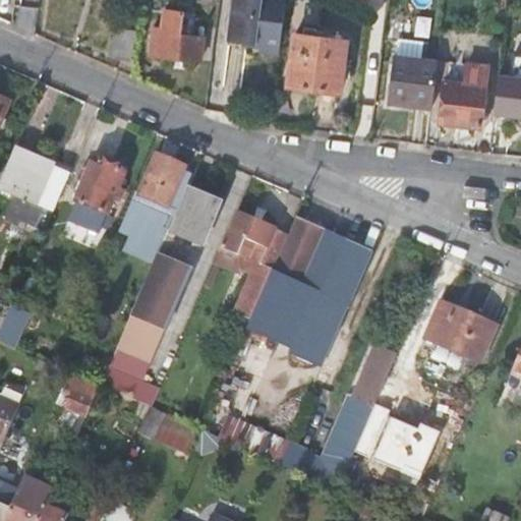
[(280,55),(286,0),(233,0),(228,45),(240,47),(252,37),(265,52),(280,55)]
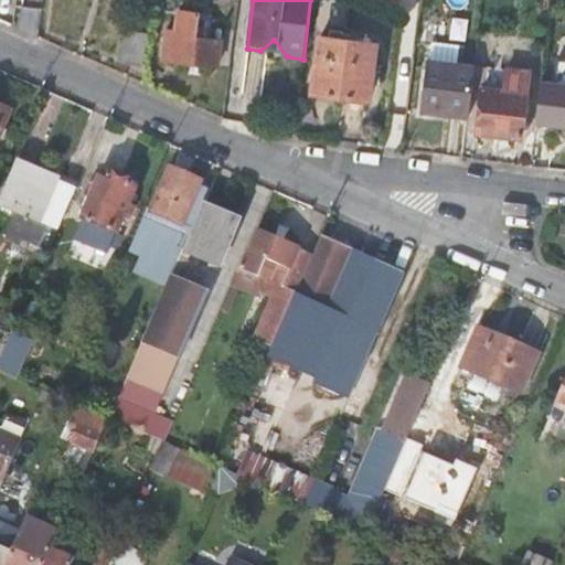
[(178,29),(166,28),(162,59),(217,65),(221,40),(198,38),(200,13),(180,10),(178,29)]
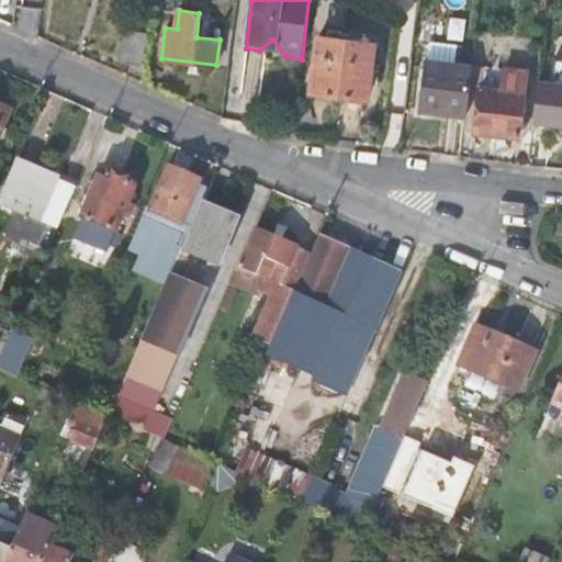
[(121,59),(143,64),(147,34),(126,30),(121,59)]
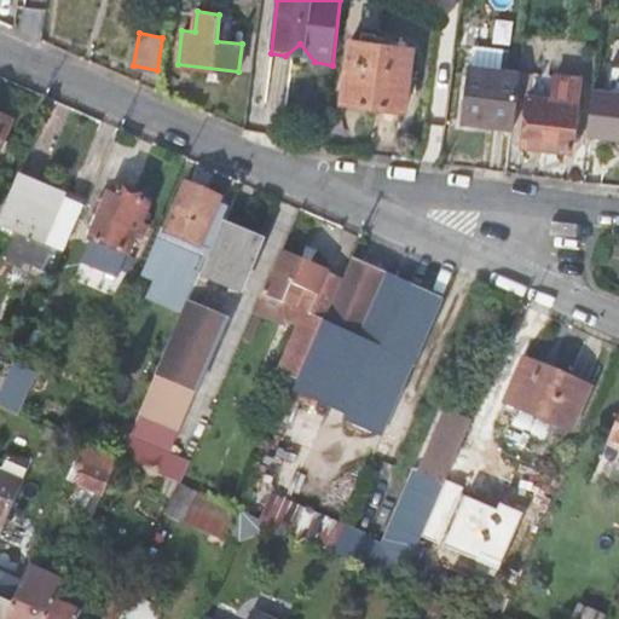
[(350,39),(342,102),(406,110),(414,47),(350,39)]
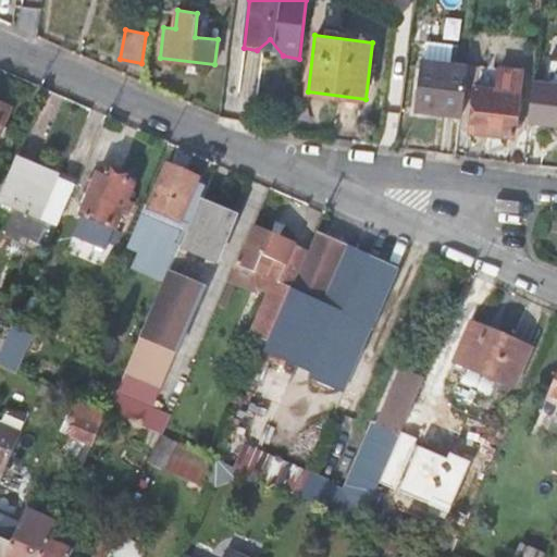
[(416,108),(461,113),(468,65),(449,63),(452,44),(424,40),(422,60),(421,60),(416,108)]
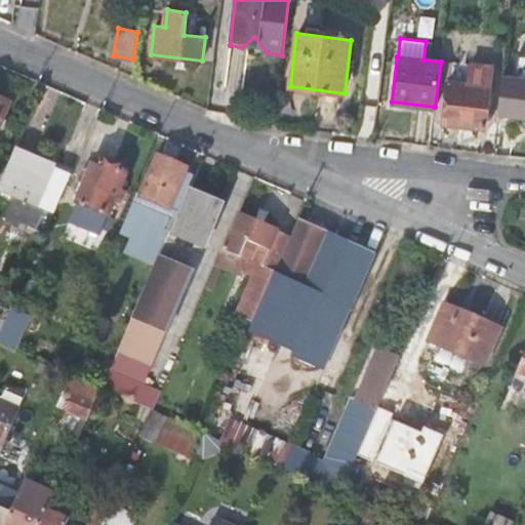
[(517,77),(501,75),(497,114),(524,117),(524,56),(519,56),(517,77)]
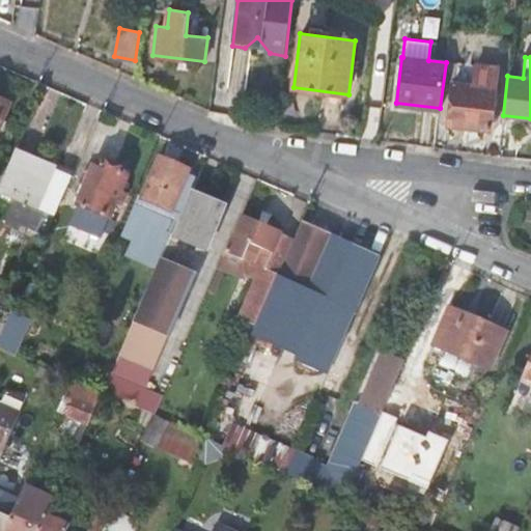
[(497,68),(456,63),(449,126),(490,130),(497,68)]
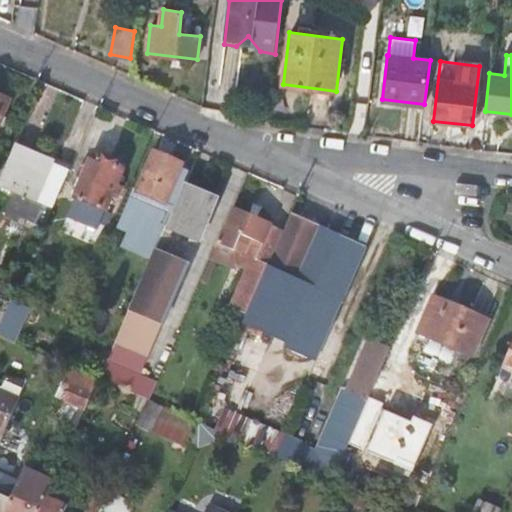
[(0,96),(0,118),(8,100),(0,96)]
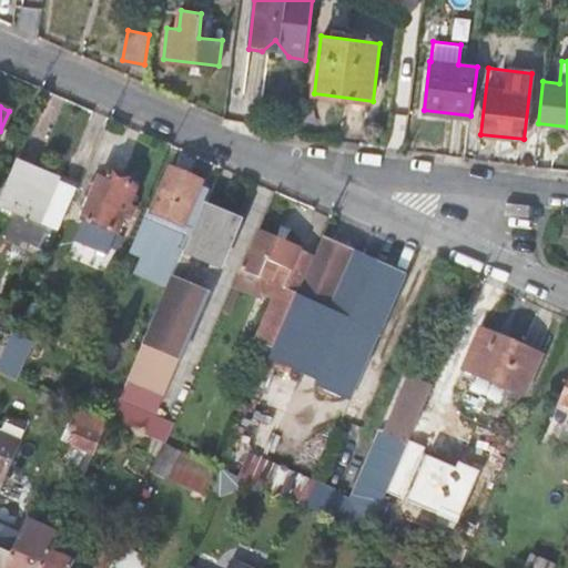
[(47,226),(59,232),(78,189),(60,182),(62,178),(20,161),(0,205),(23,215),(14,235),(38,245),(47,226)]
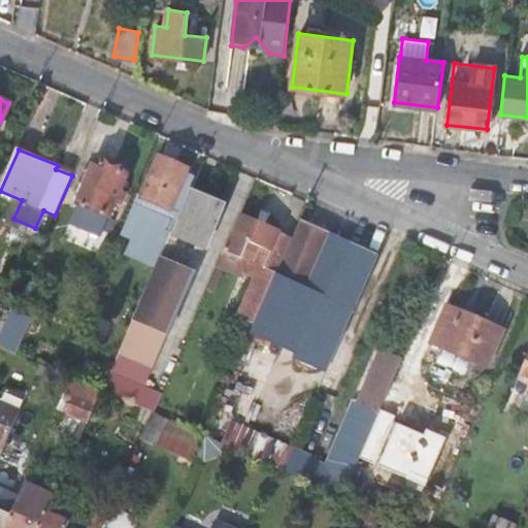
[(127,252),(158,265),(171,233),(195,177),(186,174),(188,170),(159,158),(141,197),(132,193),(116,230),(133,238),(127,252)]
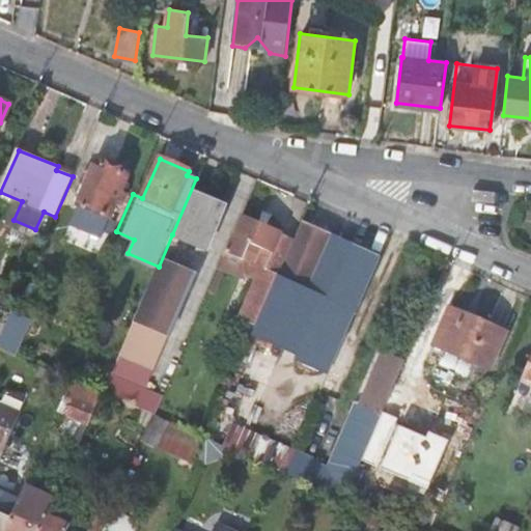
[(84,171),(80,179),(86,183),(77,204),(111,219),(130,175),(121,171),(122,167),(108,161),(106,164),(95,160),(89,174),(84,171)]
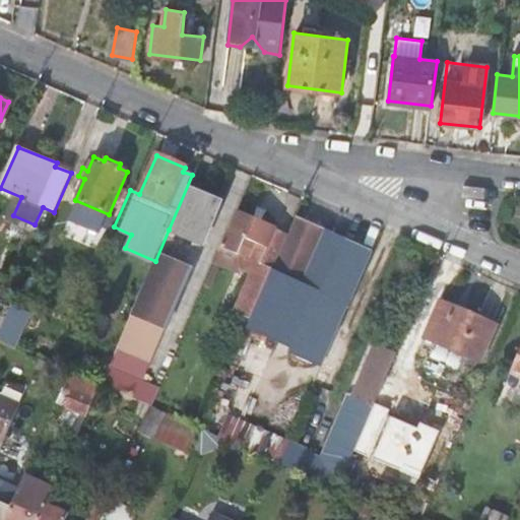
[(222,206),(188,191),(171,231),(169,230),(155,261),(117,347),(129,352),(150,362),(191,269),(171,260),(177,246),(175,238),(177,234),(204,246),(222,206)]
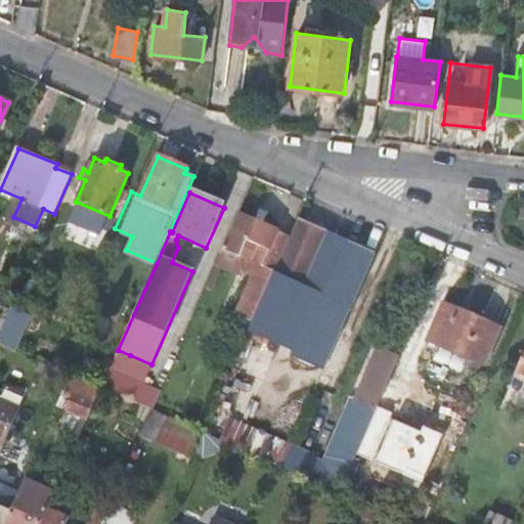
[(236,313),(253,321),(291,233),(238,212),(218,259),(238,268),(244,256),(253,259),(259,246),(269,250),(261,267),(257,265),(236,313)]
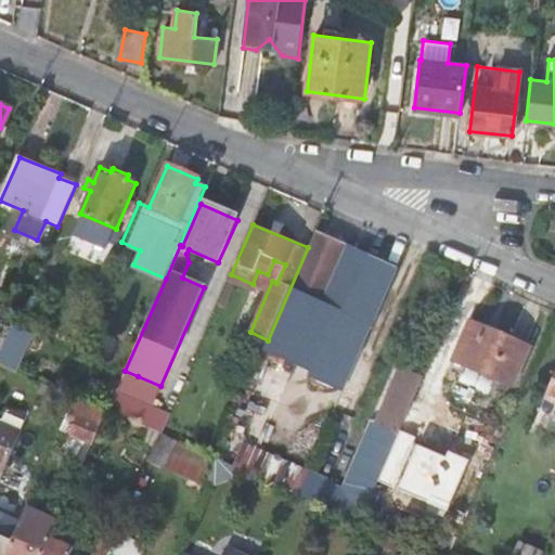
[(310,379),(343,394),(397,268),(315,232),(308,247),(268,340),(262,352),(312,374),(310,379)]
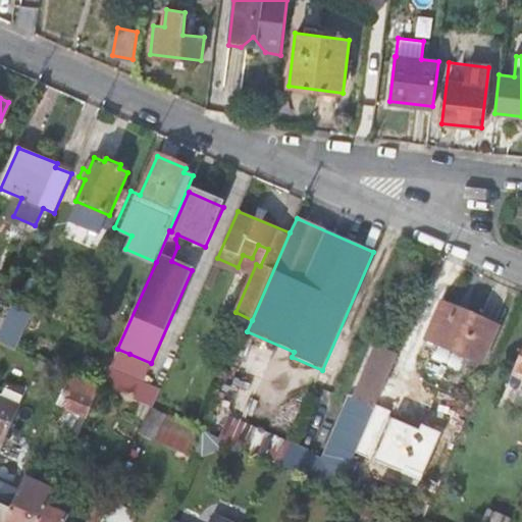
[(0,300),(0,337),(13,307),(0,300)]
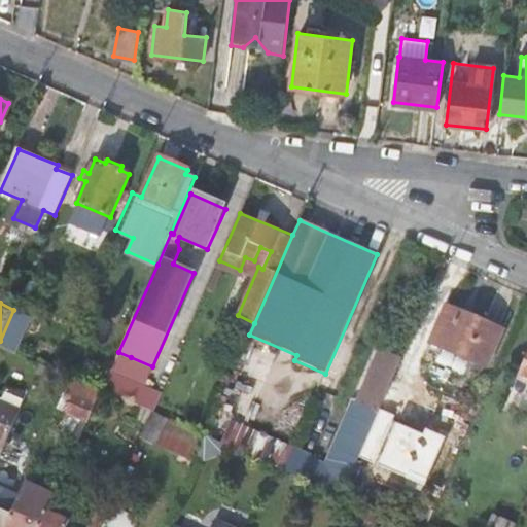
[(465,376),(472,360),(486,366),(501,331),(447,307),(431,342),(442,347),(435,362),(465,376)]
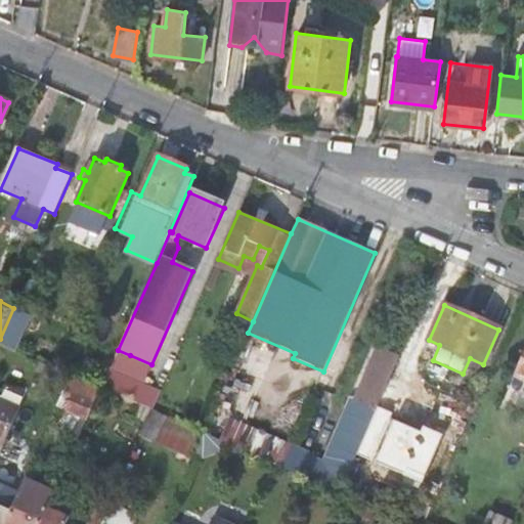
[(31,314),(13,308),(0,339),(0,344),(15,351),(31,314)]
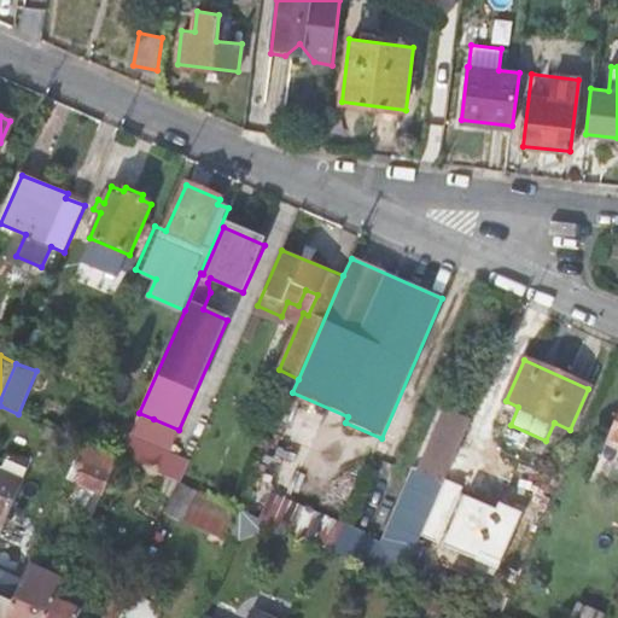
[(88,410),(76,406),(74,412),(64,435),(76,439),(88,410)]
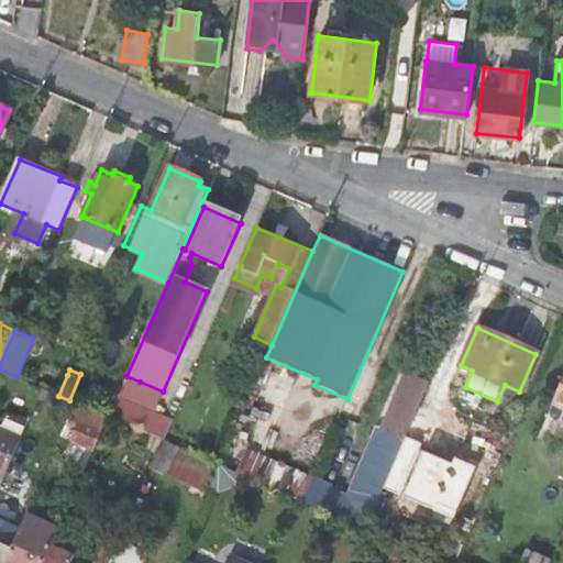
[(333,487),(312,478),(302,501),(322,511),(365,529),(382,489),(405,438),(429,384),(407,374),(381,431),(375,428),(345,495),(332,490),(333,487)]
